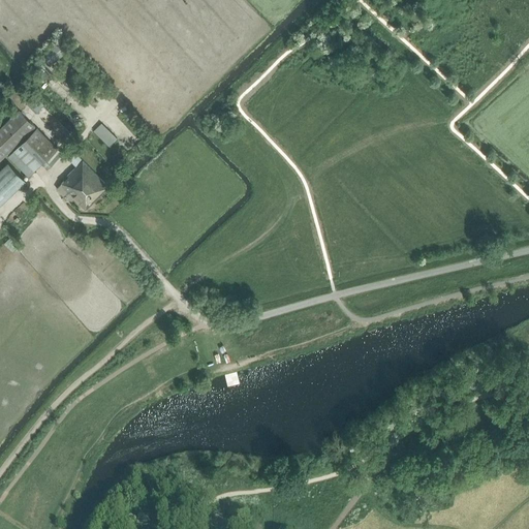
[(22,97),(36,113),(44,104),(30,90),(22,97)]
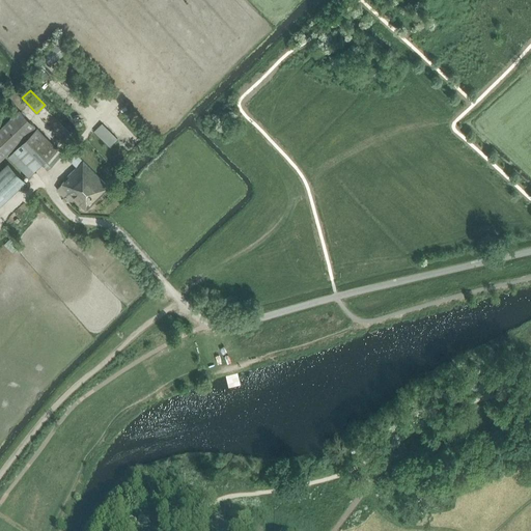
[(0,161),(35,128),(20,111),(0,128),(0,161)]
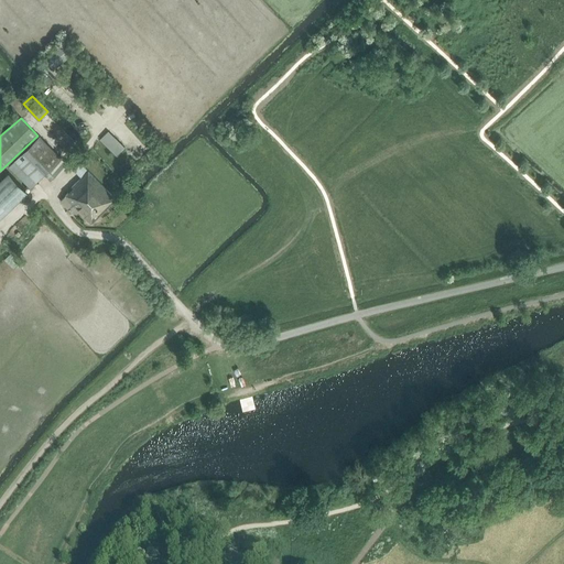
[(108,131),(99,139),(116,155),(125,147),(108,131)]
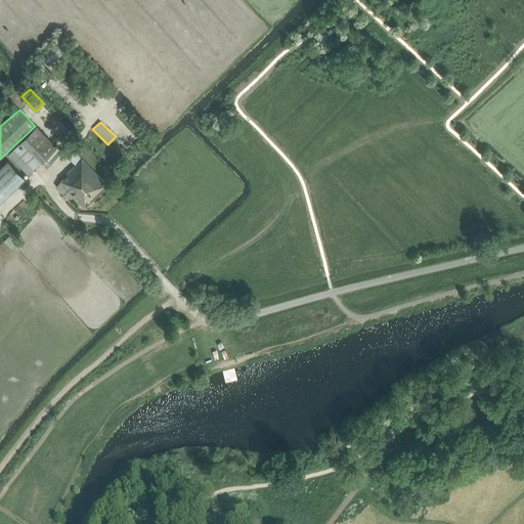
[(52,163),(62,154),(37,128),(14,149),(35,170),(47,158),(52,163)]
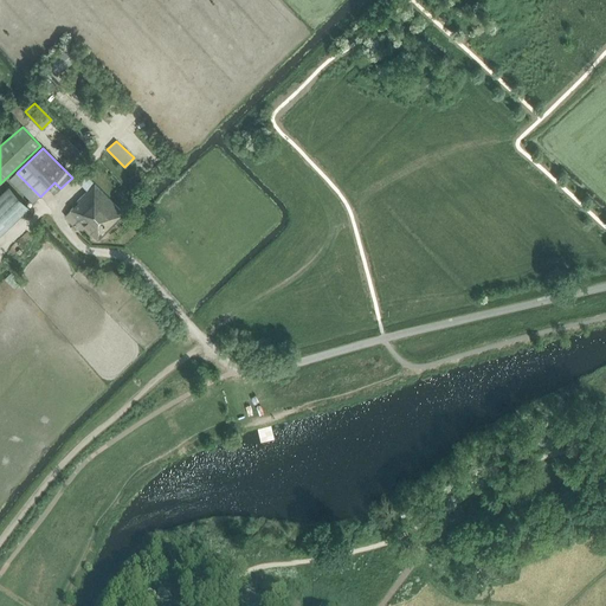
[(10,179),(33,204),(40,197),(17,173),(10,179)]
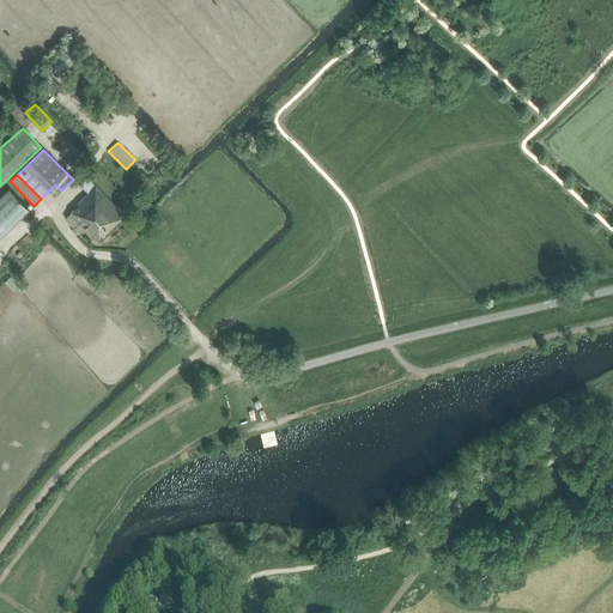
[(87,193),(95,186),(96,186),(86,176),(79,184),(87,193)]
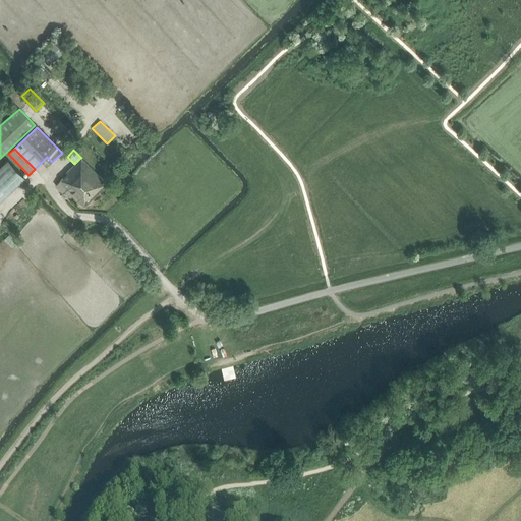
[(84,207),(107,185),(80,158),(74,164),(75,165),(66,173),(68,174),(60,182),(84,207)]
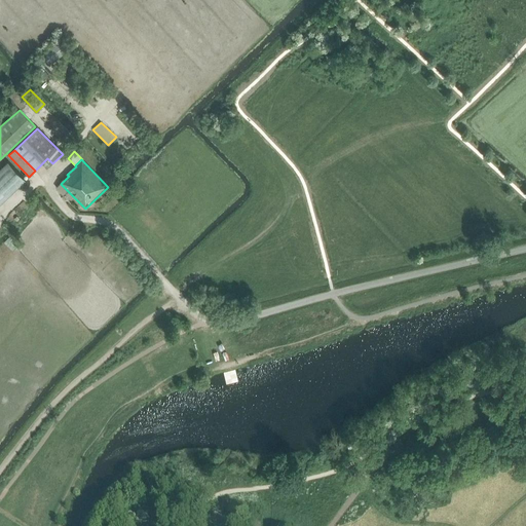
[(0,204),(26,180),(8,161),(0,168),(0,204)]
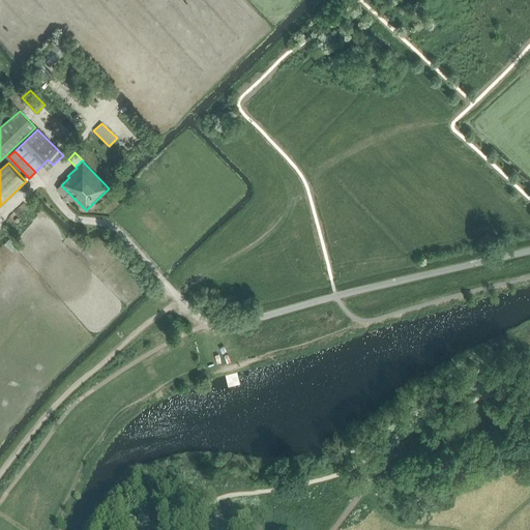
[(15,241),(10,237),(4,244),(13,253),(17,248),(12,244),(15,241)]
